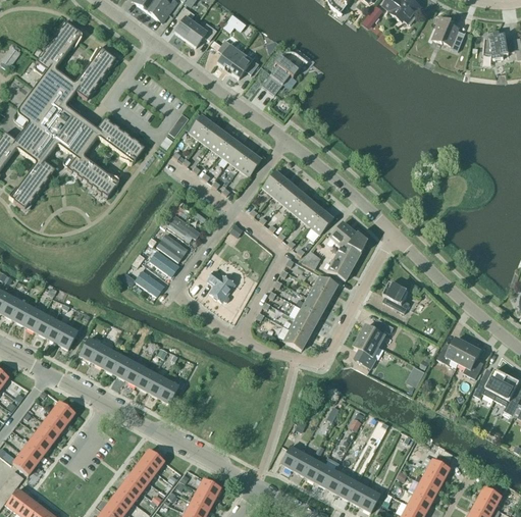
[(147,10),(154,0),(133,0),(147,10)]
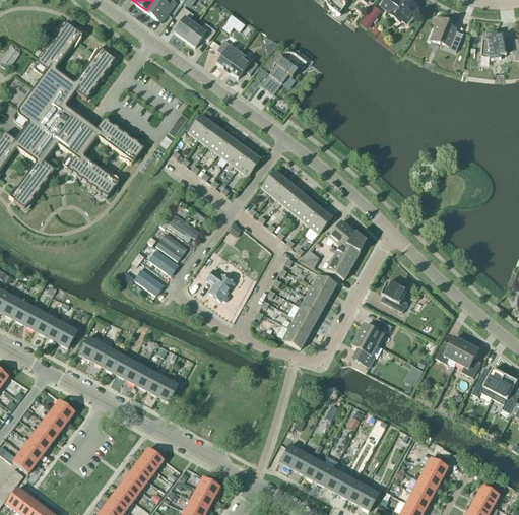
[(153,0),(146,10),(161,20),(177,0),(169,0),(168,1),(166,0),(153,0)]
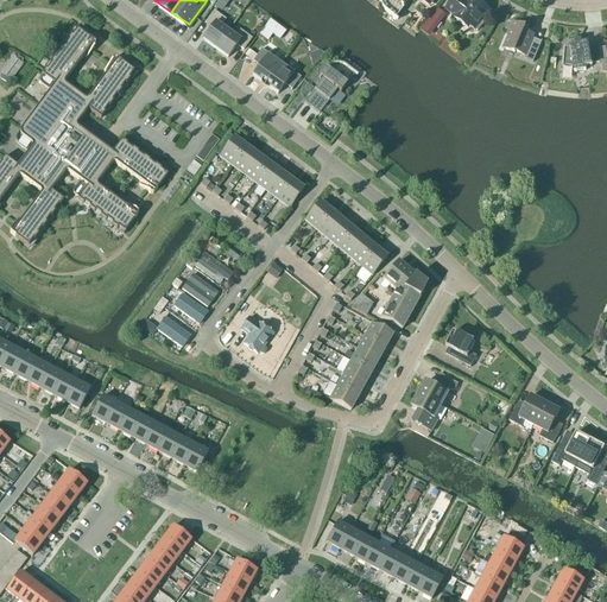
[(383,0),(384,1),(385,2),(385,5),(386,6),(389,7),(398,14),(398,13),(408,0),(383,0)]
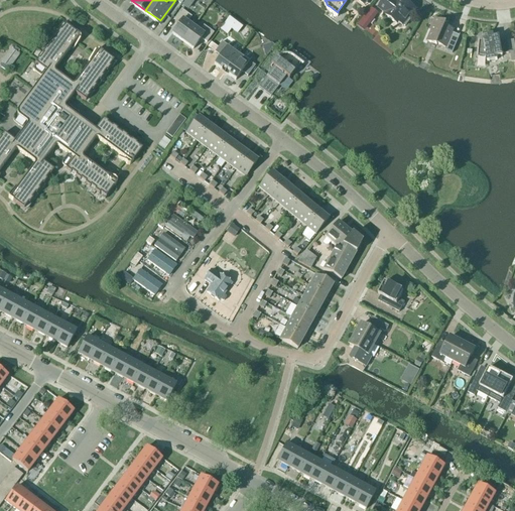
[(382,0),(379,4),(385,9),(384,10),(398,21),(400,18),(404,21),(406,22),(411,15),(410,13),(417,5),(411,1),(411,0),(382,0)]
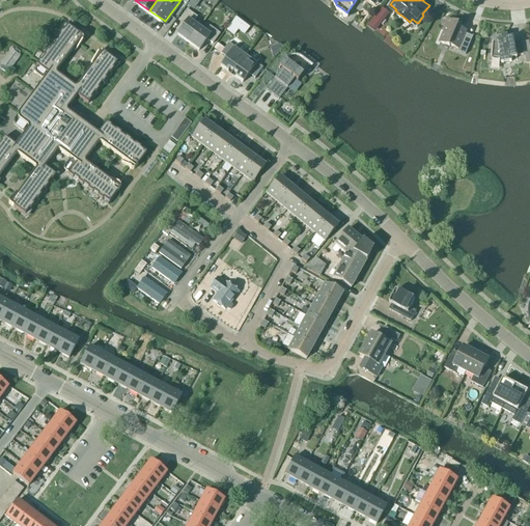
[(189,38),(199,23),(194,19),(198,12),(188,5),(180,16),(186,20),(177,30),(189,38)]
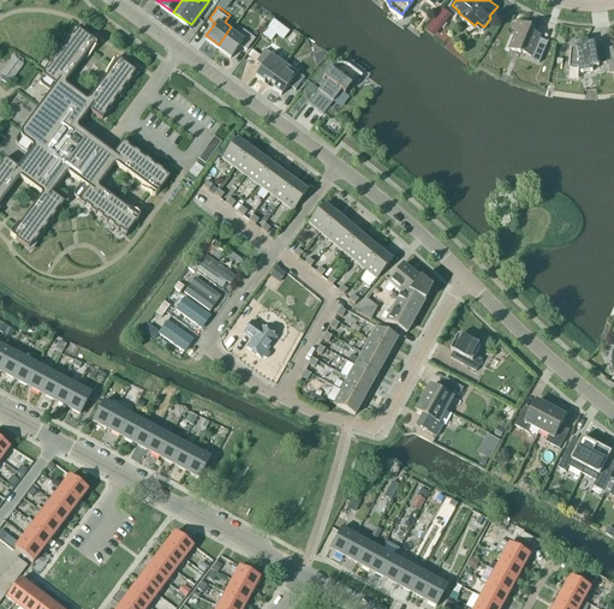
[(441,23),(449,13),(442,7),(434,17),(441,23)]
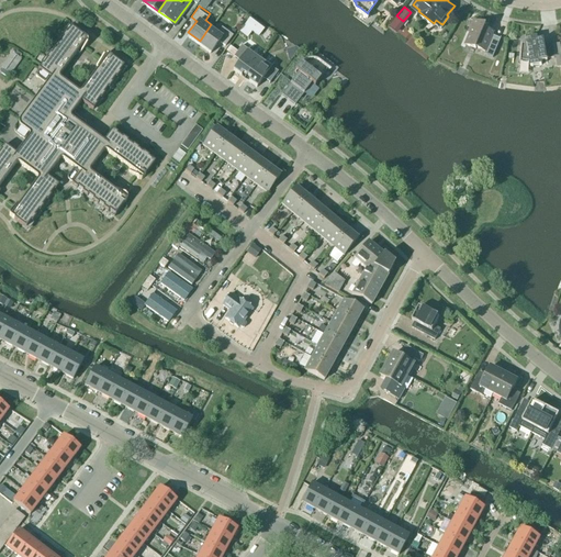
[(501,34),(493,31),(494,28),(485,24),(486,21),(470,14),(470,15),(474,17),(470,28),(471,28),(467,41),(477,45),(478,43),(486,47),(485,49),(494,53),(502,33),(501,34)]
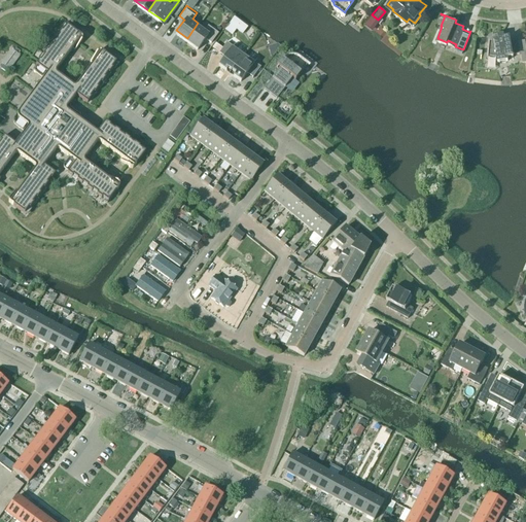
[(1,136),(0,137),(0,175),(1,173),(0,172),(0,170),(15,150),(15,149),(16,149),(18,149),(19,149),(35,162),(36,162),(36,163),(36,164),(36,165),(35,165),(20,186),(16,185),(10,195),(9,195),(9,196),(9,197),(9,198),(10,199),(13,201),(26,210),(53,174),(56,170),(44,162),(57,145),(58,145),(59,145),(60,145),(76,158),(68,169),(72,171),(72,172),(108,199),(119,183),(120,182),(120,181),(120,180),(119,180),(119,179),(109,172),(108,174),(85,158),(85,157),(84,157),(84,155),(85,154),(98,138),(99,137),(100,137),(100,138),(101,138),(123,154),(120,157),(131,164),(132,164),(133,164),(134,164),(135,163),(146,147),(110,120),(109,120),(106,118),(98,129),(67,106),(67,105),(67,104),(77,91),(88,99),(91,95),(117,59),(102,47),(101,46),(100,46),(99,47),(98,47),(91,58),(94,60),(77,81),(76,81),(76,82),(75,82),(74,82),(57,69),(57,68),(57,67),(58,66),(73,44),(75,46),(83,36),(83,35),(83,34),(82,33),(66,21),(40,58),(37,62),(47,69),(19,108),(19,109),(19,110),(18,111),(19,112),(19,113),(19,114),(20,115),(27,120),(28,122),(28,123),(28,124),(15,140),(5,133),(2,136),(1,136)]
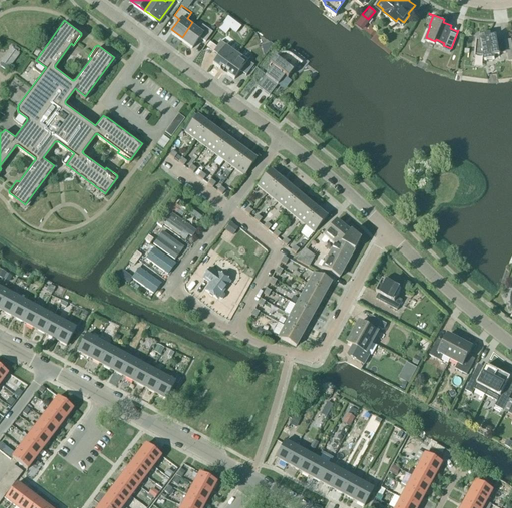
[(192,22),(182,37),(192,45),(200,34),(206,38),(213,28),(203,21),(198,27),(192,22)]
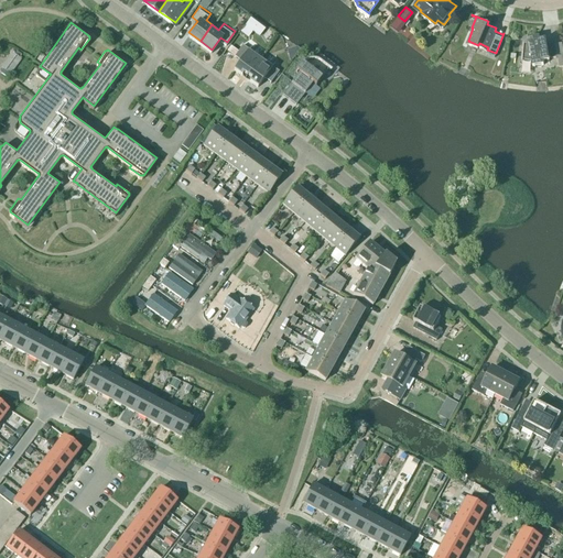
[(541,37),(540,32),(529,33),(530,40),(526,40),(524,40),(522,57),(523,58),(523,56),(532,57),(533,63),(544,61),(544,57),(550,56),(550,54),(558,53),(555,40),(548,41),(547,35),(547,37),(541,37)]
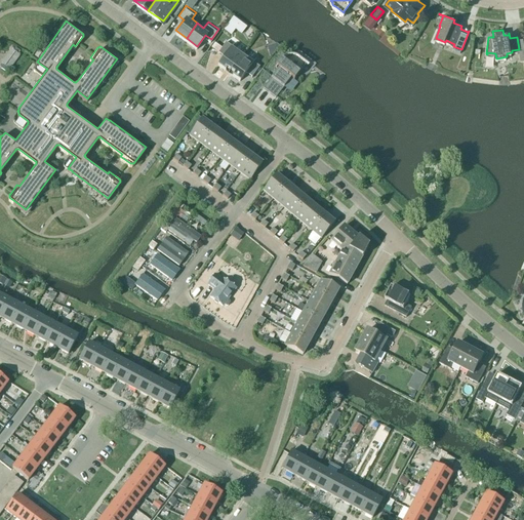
[(230,70),(246,47),(235,39),(233,42),(227,38),(219,48),(225,53),(218,62),(230,70)]
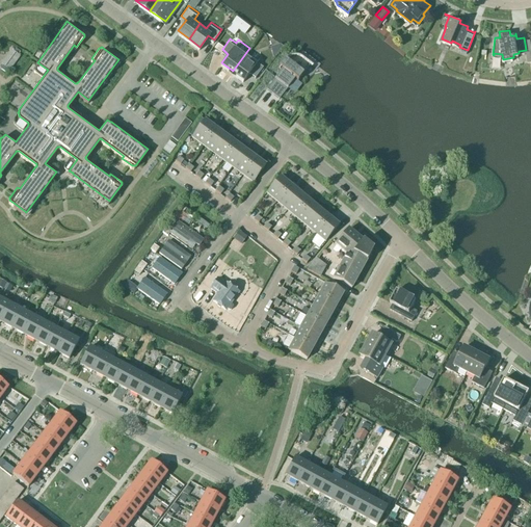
[(10,63),(22,50),(14,44),(3,57),(10,63)]
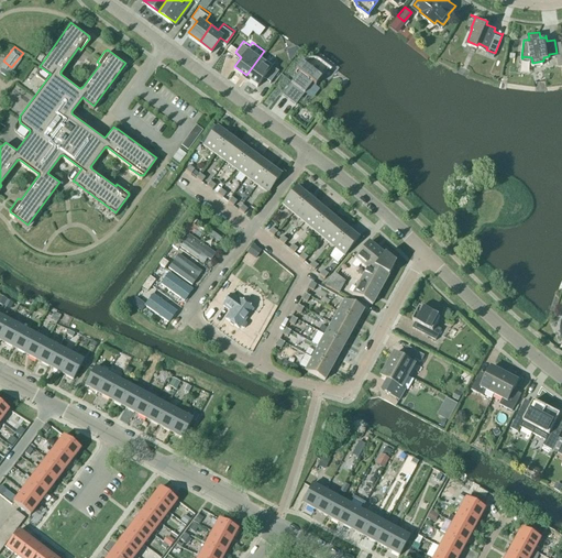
[(264,51),(246,75),(257,83),(265,74),(271,78),(279,67),(273,63),(275,59),(264,51)]
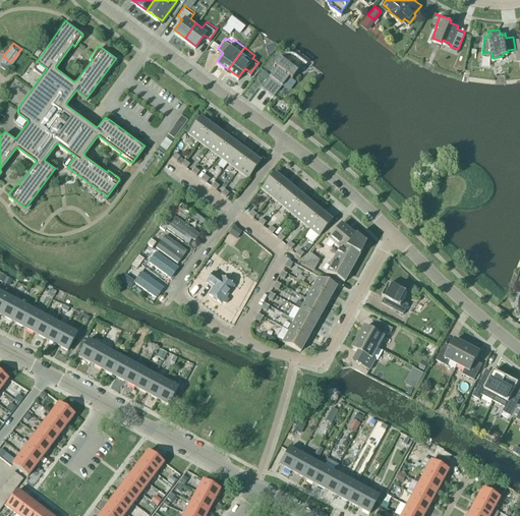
[(305,60),(297,54),(296,53),(295,52),(294,52),(293,52),(291,51),(289,51),(288,51),(287,51),(285,52),(284,52),(283,53),(282,54),(281,55),(275,63),(276,63),(277,64),(262,83),(274,94),(289,73),(292,75),(304,60),(305,60)]
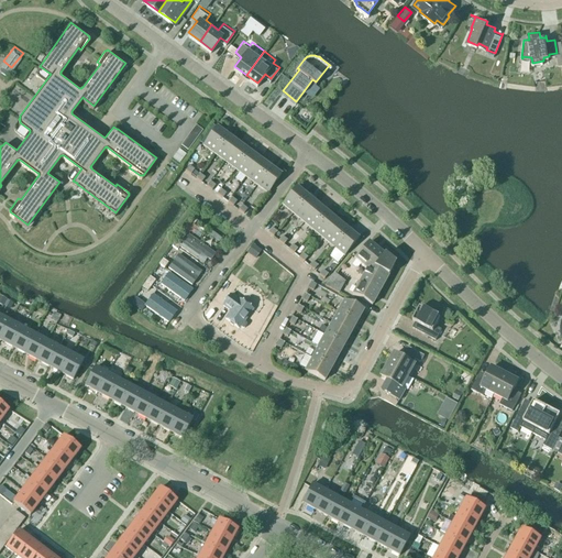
[(229,131),(218,123),(205,141),(216,150),(229,131)]
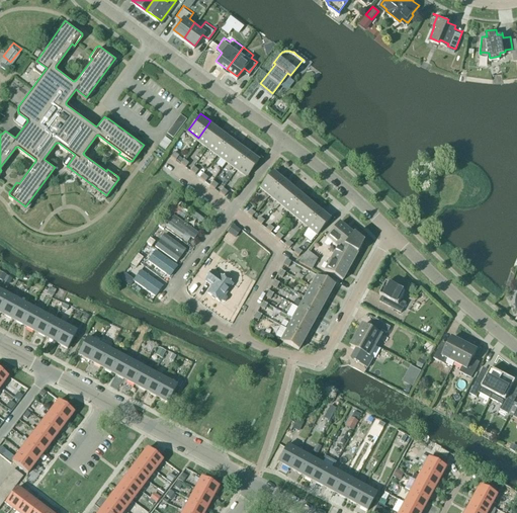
[(207,145),(220,129),(210,120),(198,138),(207,145)]
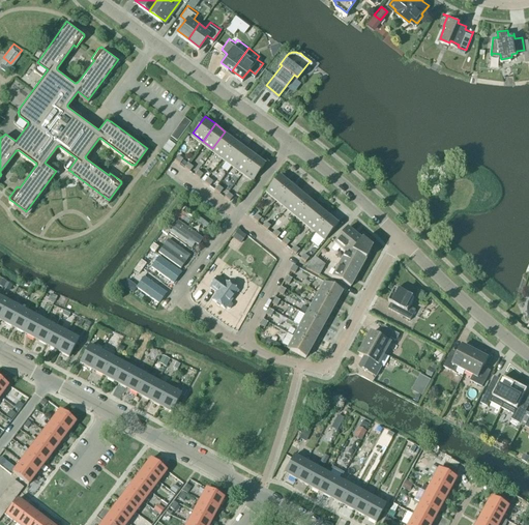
[(223,155),(235,139),(225,132),(212,148),(223,155)]
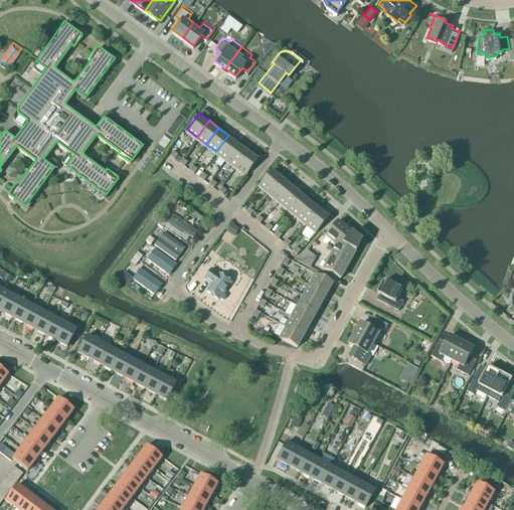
[(226,158),(238,142),(228,135),(216,151),(226,158)]
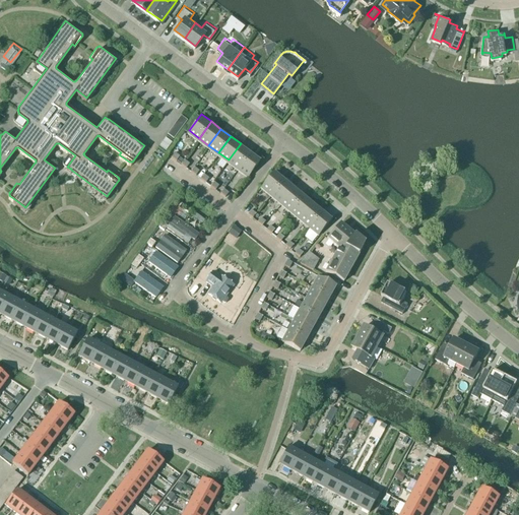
[(157,145),(165,150),(171,142),(164,137),(157,145)]
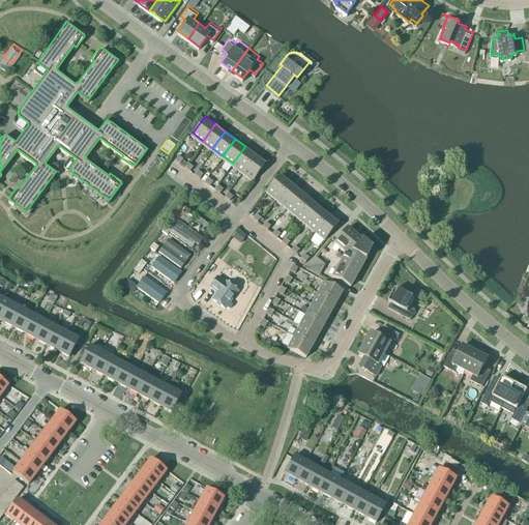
[(242,170),(255,153),(245,146),(233,163),(242,170)]
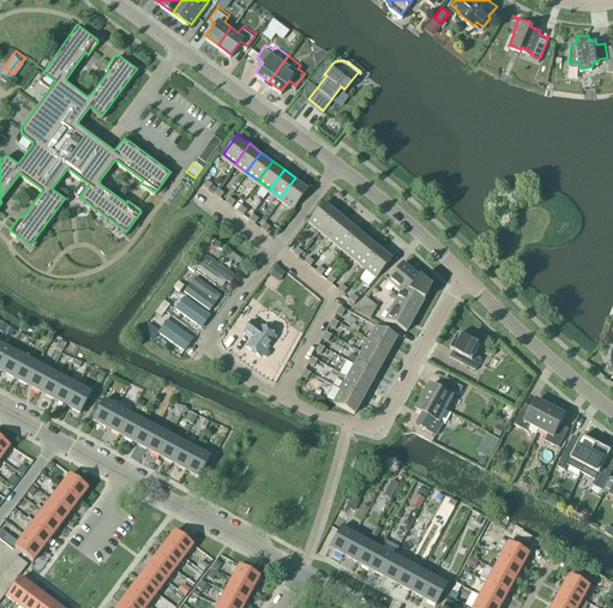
[(209,186),(214,180),(204,174),(199,179),(209,186)]
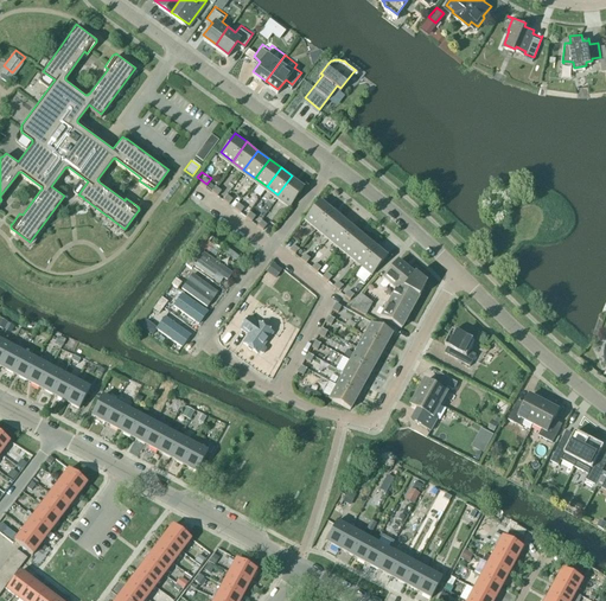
[(292,176),(278,194),(289,204),(304,184),(292,176)]
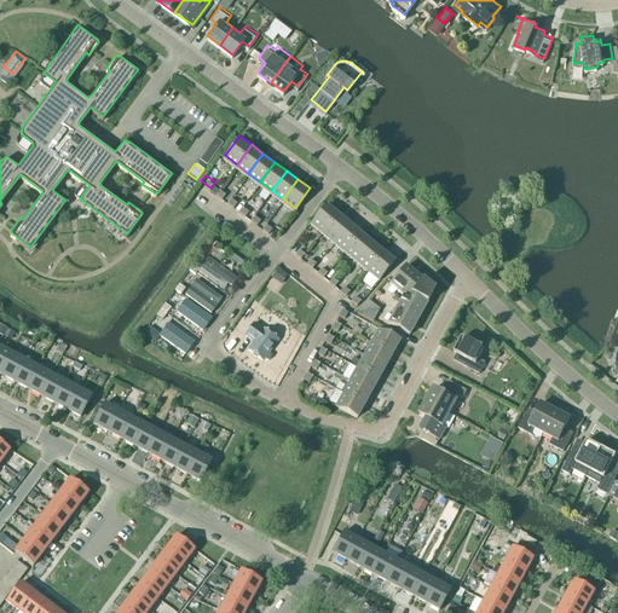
[(323,230),(339,210),(327,201),(311,220),(323,230)]
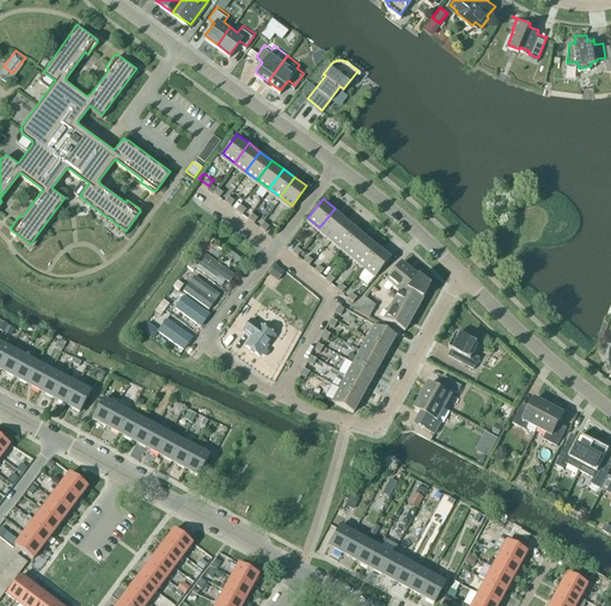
[(330,236),(346,218),(335,208),(319,227),(330,236)]
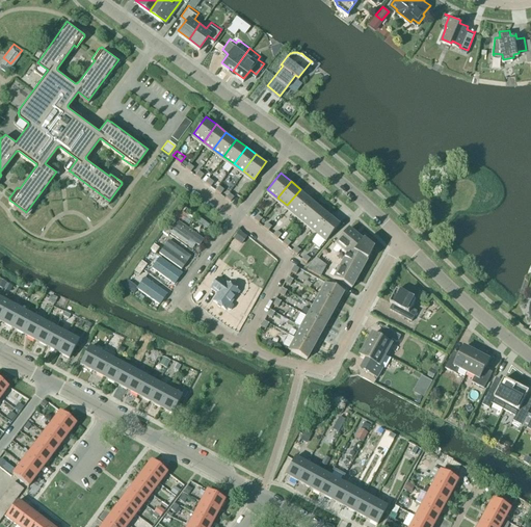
[(297,213),(310,198),(300,189),(287,205),(297,213)]
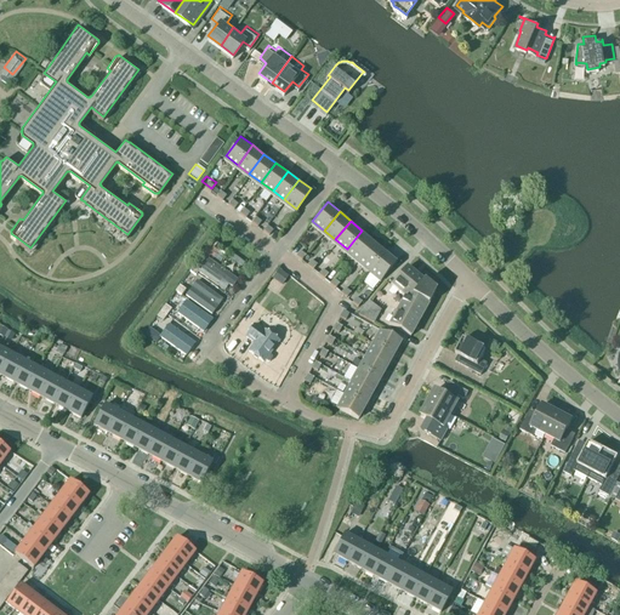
[(358,258),(374,239),(362,231),(347,249),(358,258)]
